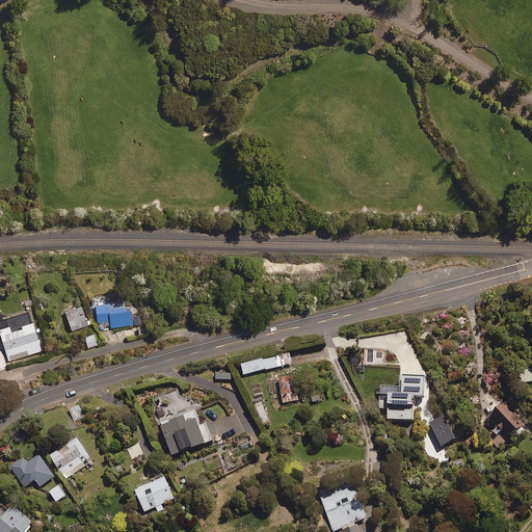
[(132,325),(129,304),(110,307),(109,302),(96,304),(91,304),(92,314),(95,314),(97,329),(132,325)]
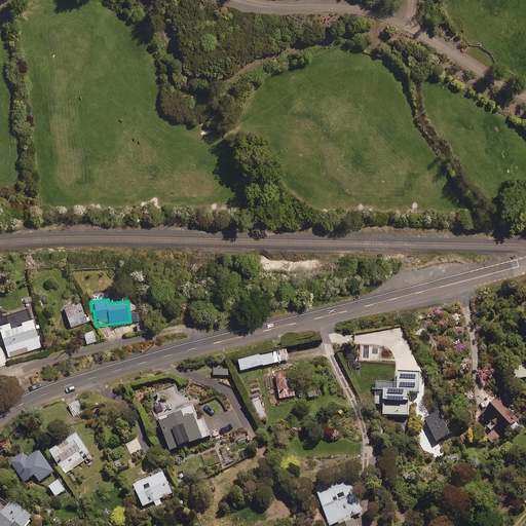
[(87,321),(80,302),(64,308),(71,328),(87,321)]
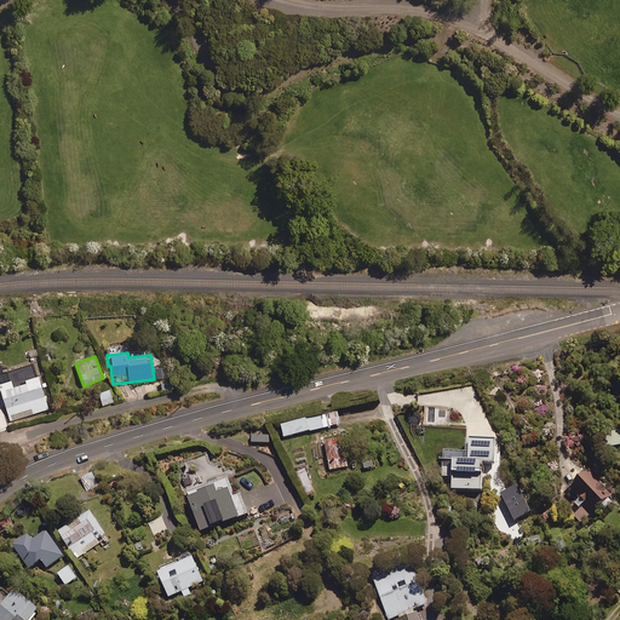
[(0,383),(0,392),(10,422),(47,408),(38,375),(24,380),(24,383),(12,388),(10,380),(0,383)]
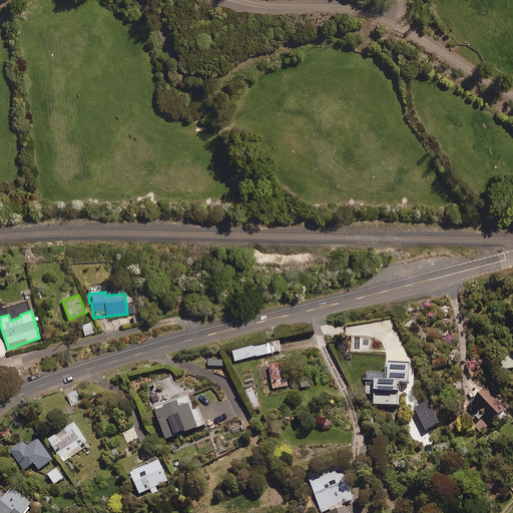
[(93,333),(90,323),(81,325),(84,336),(93,333)]
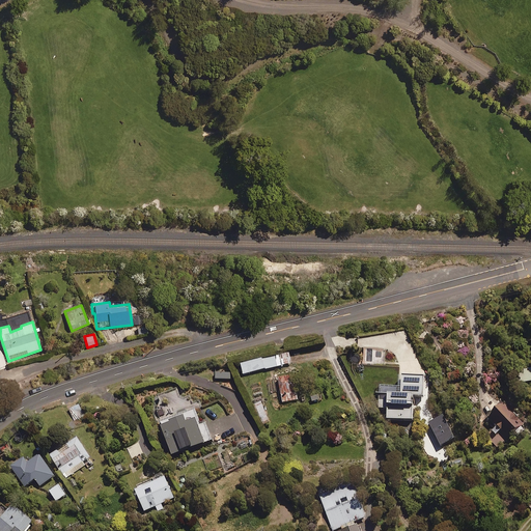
[(241,365),(243,375),(284,365),(281,355),(241,365)]
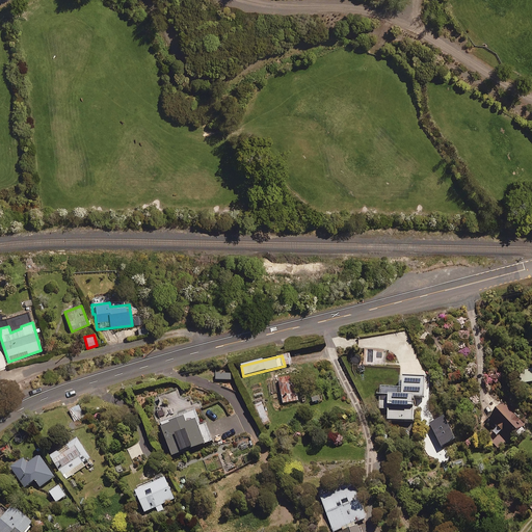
[(531,382),(531,371),(531,370),(520,373),(523,384),(531,382)]
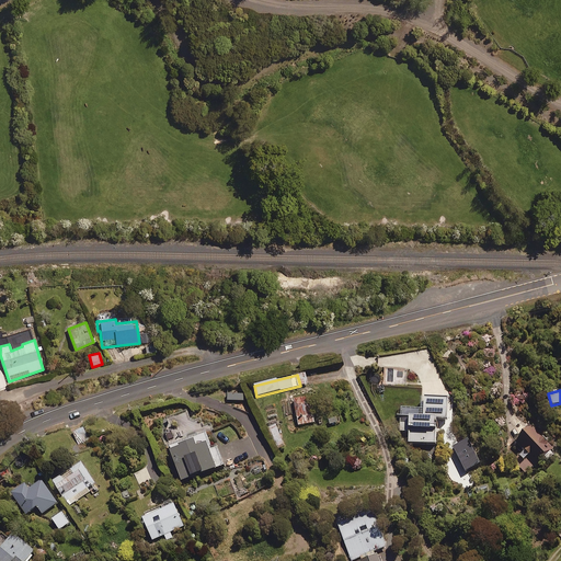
[(313,396),(295,398),(298,425),(318,422),(313,396)]
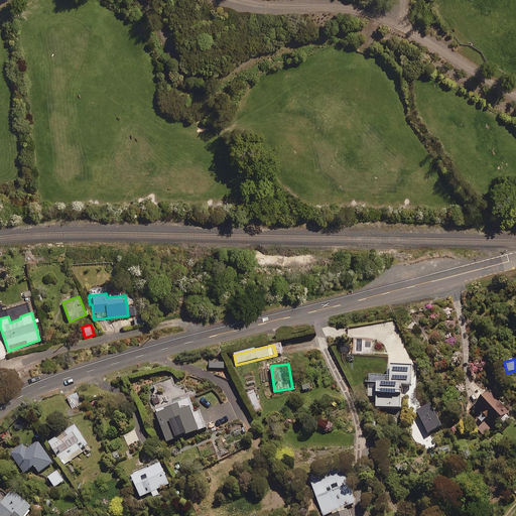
[(412,368),(389,368),(389,377),(369,377),(368,397),(376,398),(376,408),(400,409),(400,387),(411,387),(412,368)]
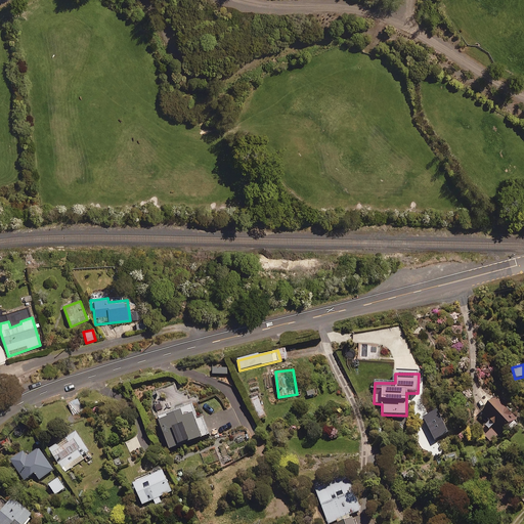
[(265,417),(258,398),(251,401),(258,420),(265,417)]
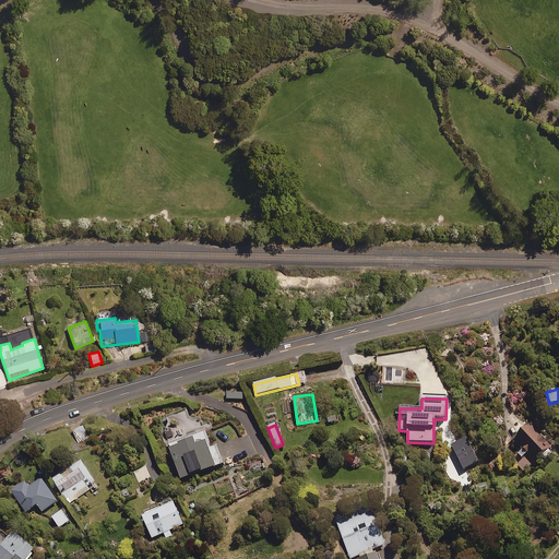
[(512,460),(524,472),(542,455),(546,459),(551,453),(548,449),(550,448),(530,426),(513,440),(522,450),(512,460)]
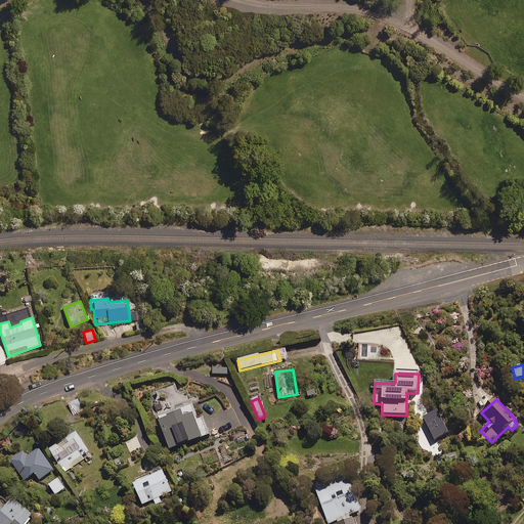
[(83,410),(79,400),(68,404),(72,415),(83,410)]
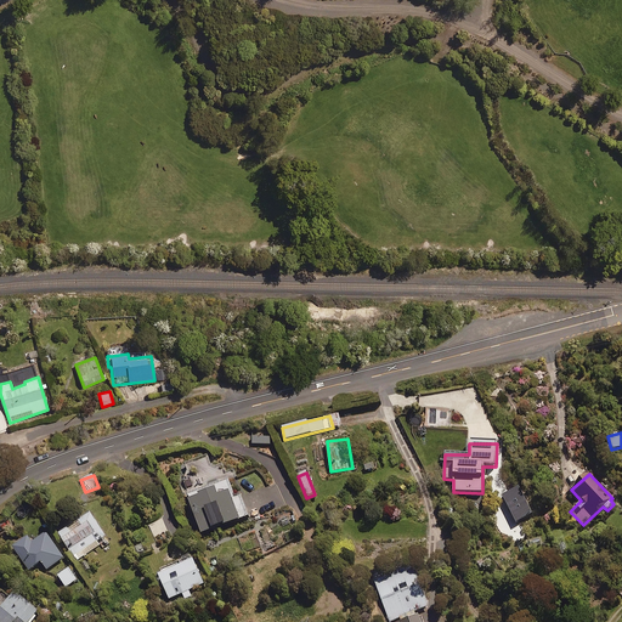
[(235,498),(230,485),(187,502),(201,536),(249,516),(241,497),(235,498)]
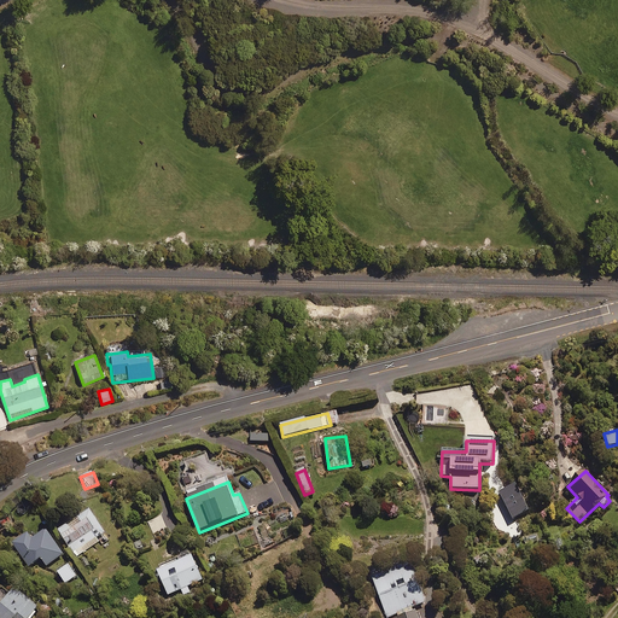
[(104,532),(89,511),(59,530),(77,557),(99,542),(95,538),(104,532)]
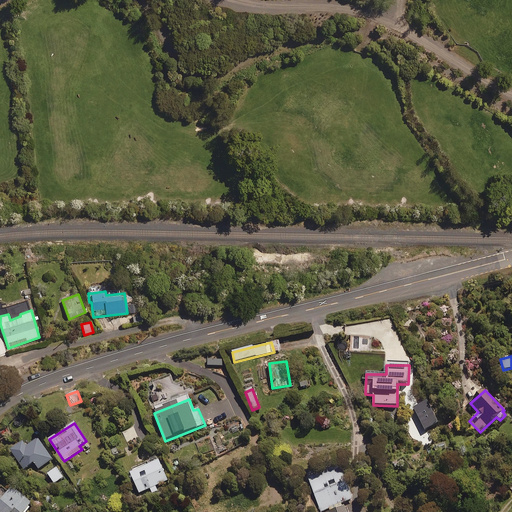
[(53,458),(38,438),(28,446),(24,440),(10,451),(24,470),(34,463),(38,469),(53,458)]
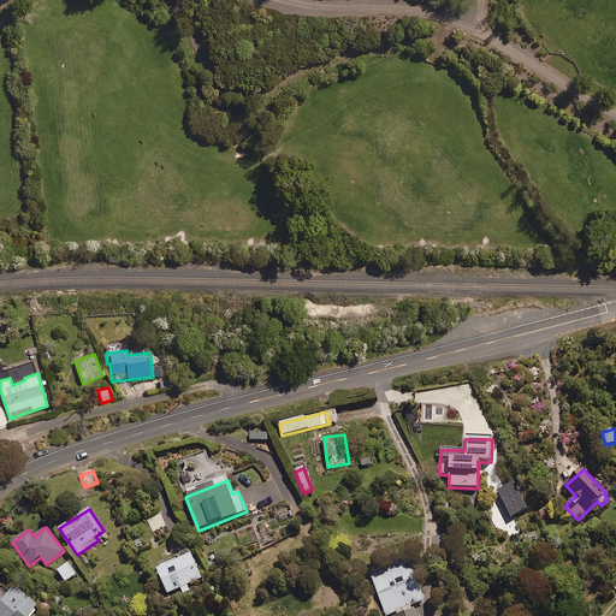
[(201,580),(191,556),(157,572),(166,594),(181,588),(183,594),(189,591),(187,586),(201,580)]
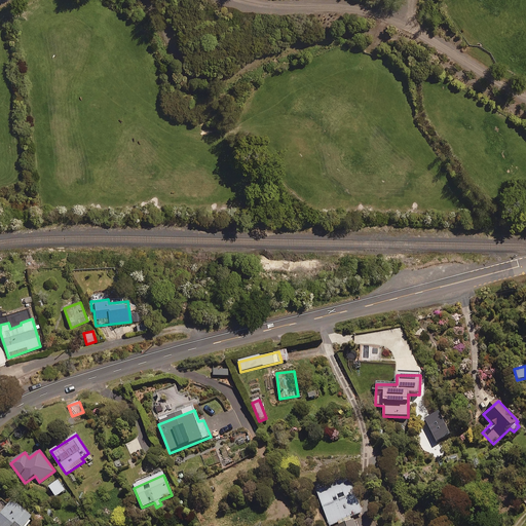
[(362,514),(349,481),(316,493),(329,525),(362,514)]
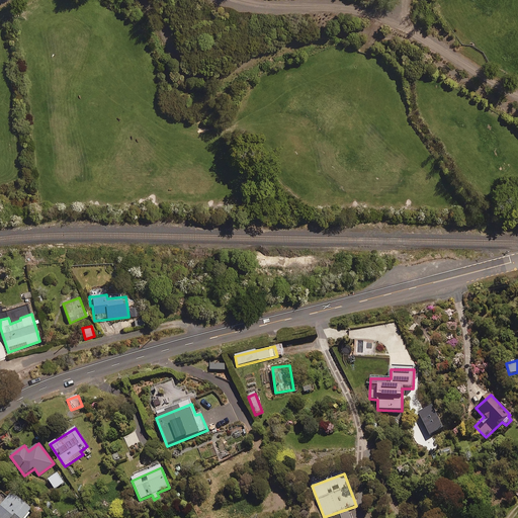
[(64,484),(58,475),(49,481),(55,490),(64,484)]
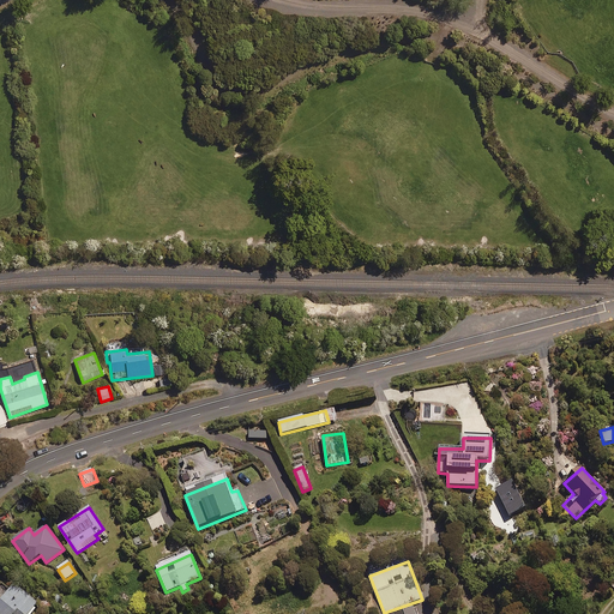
[(29,613),(37,605),(13,585),(0,601),(0,613),(29,613)]
